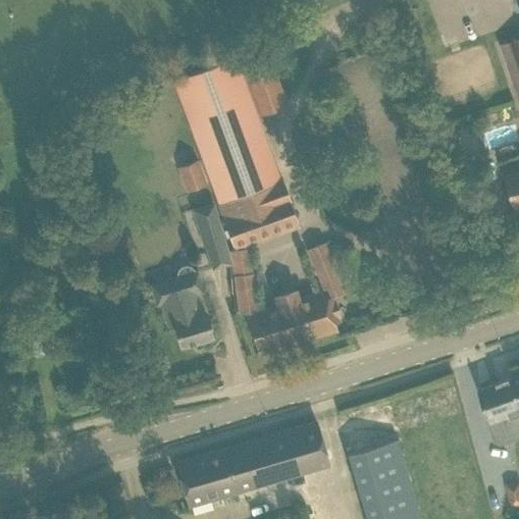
[(518,44),(503,50),(518,96),(518,44)]
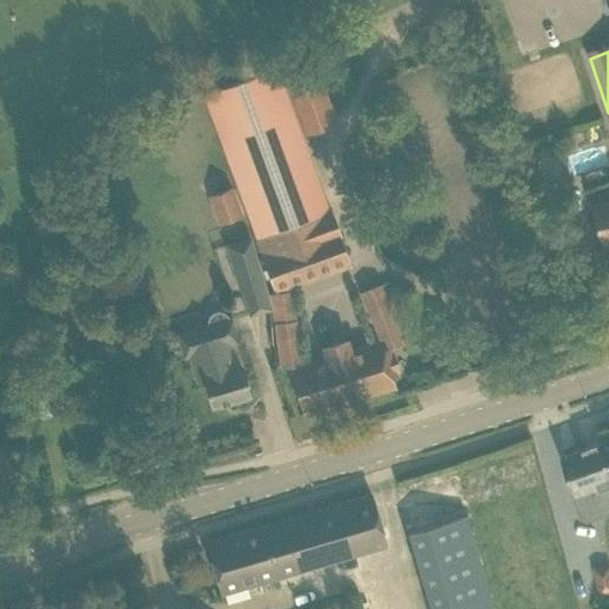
[(279,69),(203,97),(274,290),(348,262),(305,140),(282,78),(279,69)]
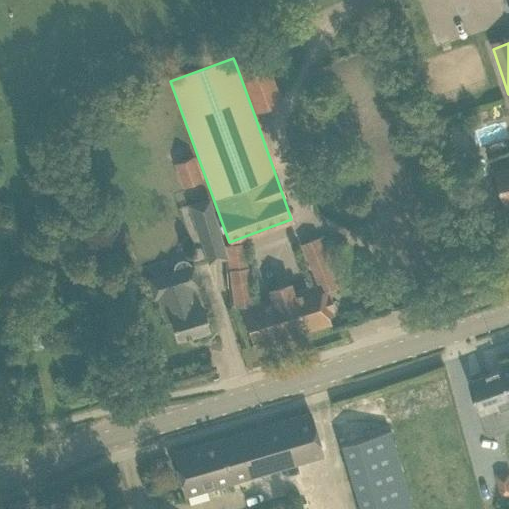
[(183,164),(191,187),(203,183),(194,160),(183,164)]
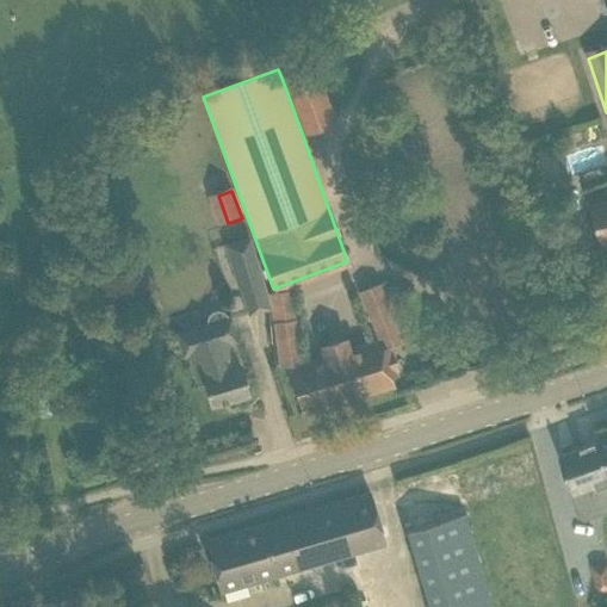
[(606,205),(595,210),(606,245),(606,205)]
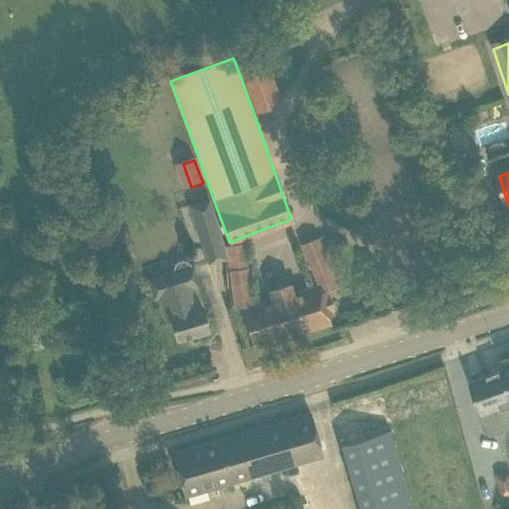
[(189,209),(200,246),(205,244),(211,266),(226,261),(225,252),(226,252),(228,251),(212,203),(189,209)]
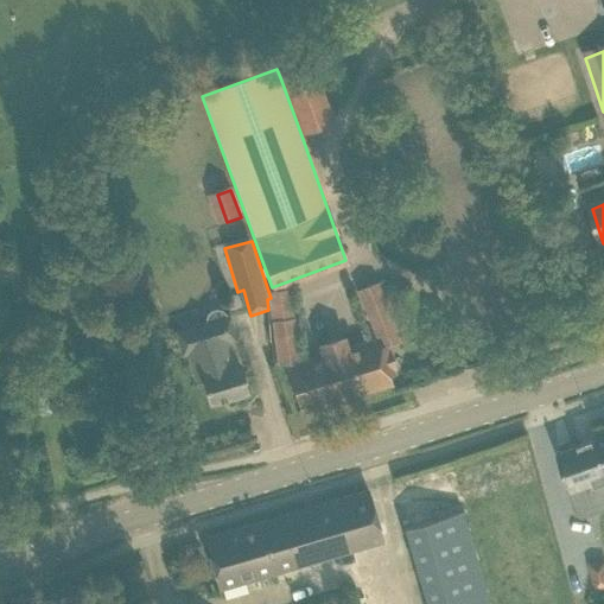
[(380,286),(363,292),(381,336),(398,329),(380,286)]
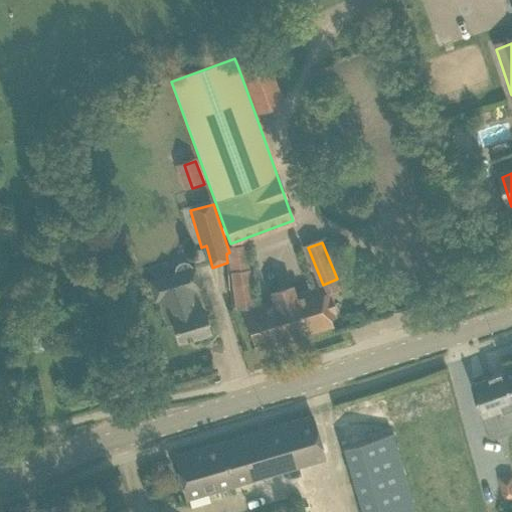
[(227,253),(236,313),(257,311),(248,248),(227,253)]
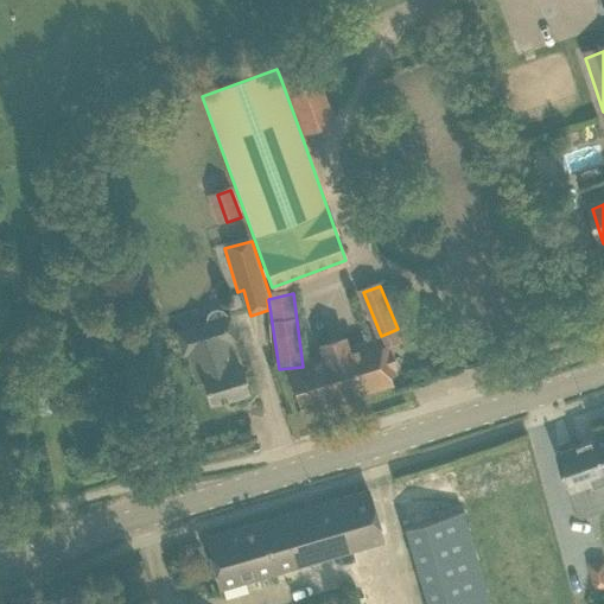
[(239,342),(231,319),(229,320),(228,317),(224,313),(218,312),(213,313),(209,318),(208,324),(209,326),(192,331),(177,336),(184,358),(190,357),(191,360),(198,382),(204,380),(213,406),(230,400),(231,404),(245,400),(243,396),(249,394),(242,372),(241,367),(237,368),(230,344),(239,342)]
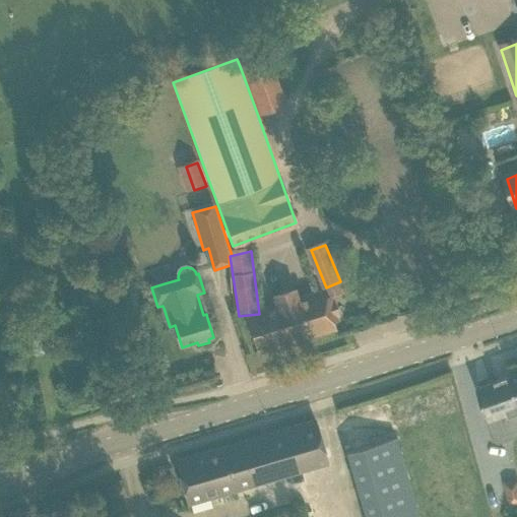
[(248,316),(260,356),(337,332),(333,321),(340,319),(336,304),(329,307),(327,301),(324,294),(300,301),(297,289),(273,298),(276,308),(259,314),(248,316)]
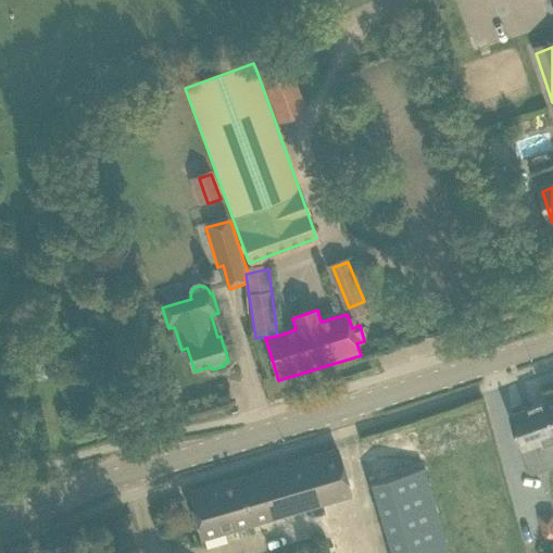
[(552,403),(518,416),(513,418),(525,452),(523,456),(529,474),(536,476),(552,468),(552,403)]
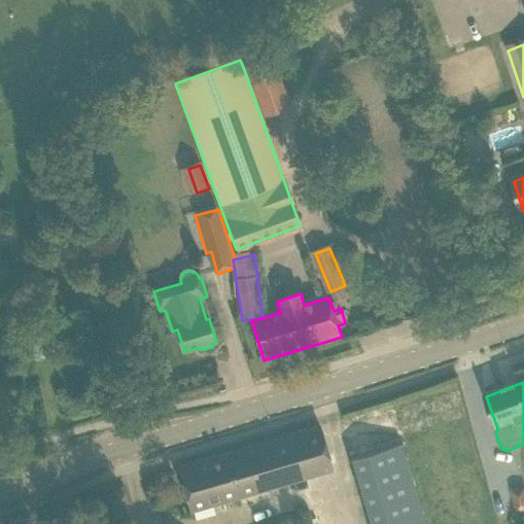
[(185,489),(193,513),(334,472),(321,428),(179,469),(185,489)]
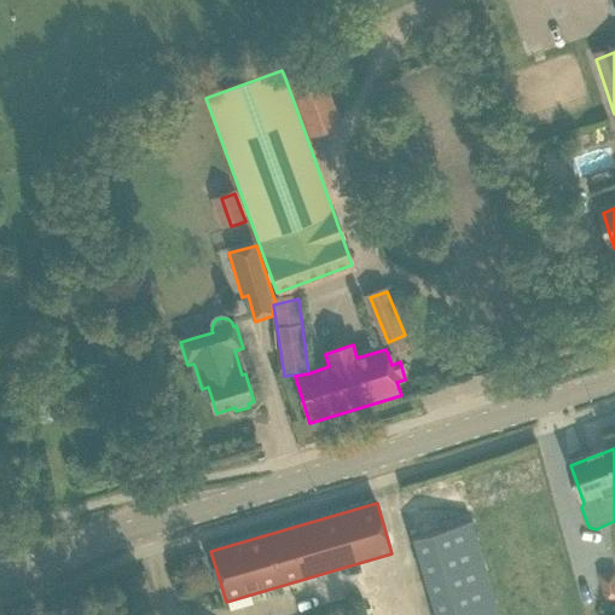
[(499,614),(473,524),(413,541),(435,614),(499,614)]
